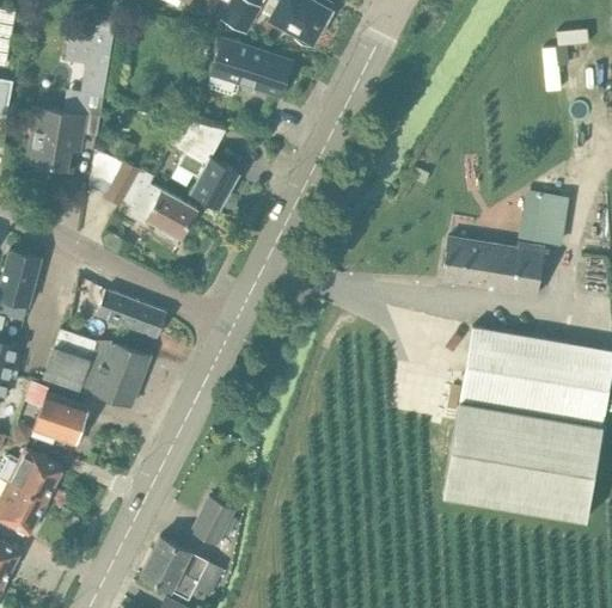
[(277,0),(280,1),(270,18),(299,34),(295,40),(308,45),(320,24),(325,24),(331,12),(328,10),(331,4),(324,0),(277,0)]
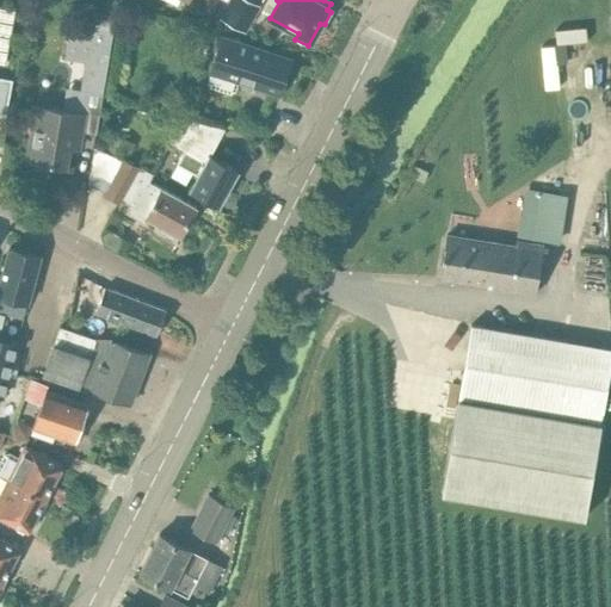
[(73,134),(81,135),(97,137),(118,4),(106,1),(104,16),(93,14),(91,30),(71,26),(65,61),(85,64),(80,93),(66,91),(62,113),(36,109),(28,162),(35,163),(34,169),(53,172),(54,167),(67,168),(73,134)]
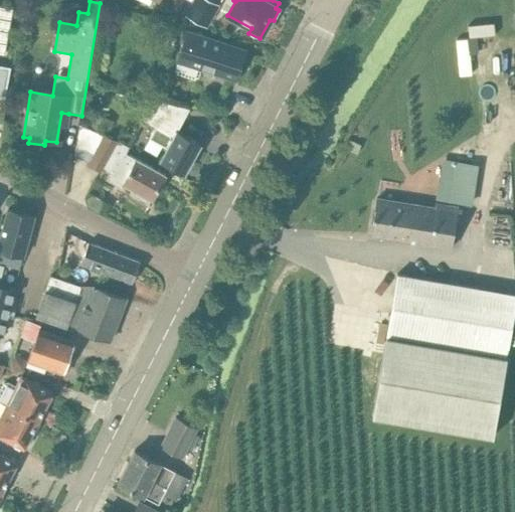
[(177,62),(178,62),(175,71),(177,76),(194,81),(197,79),(200,69),(236,81),(245,51),(186,33),(177,62)]
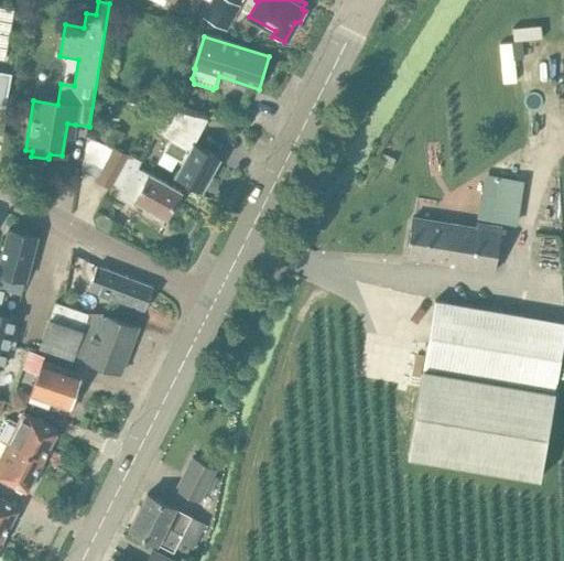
[(141,104),(139,114),(171,122),(173,111),(141,104)]
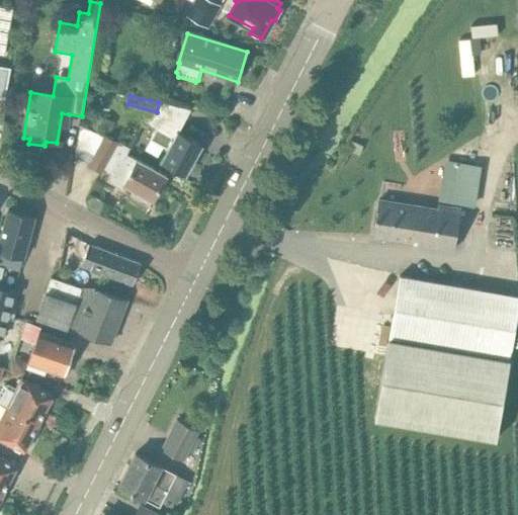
[(185,175),(202,146),(179,133),(191,111),(163,103),(150,126),(156,130),(151,140),(168,150),(161,162),(185,175)]
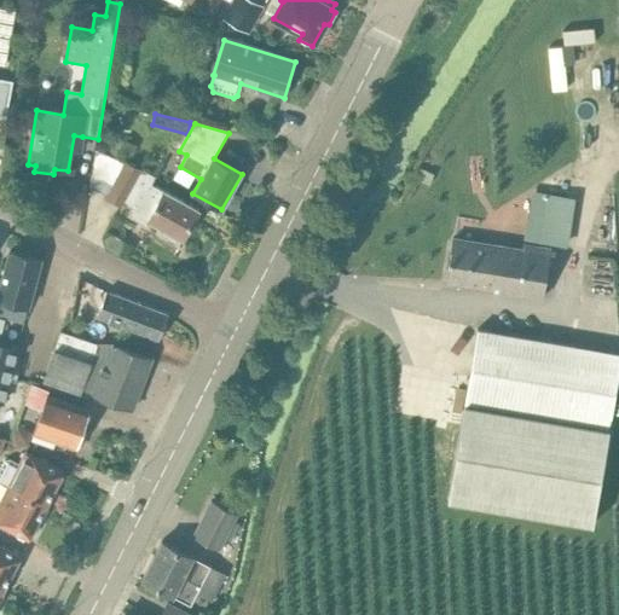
[(136,152),(115,144),(110,155),(131,163),(136,152)]
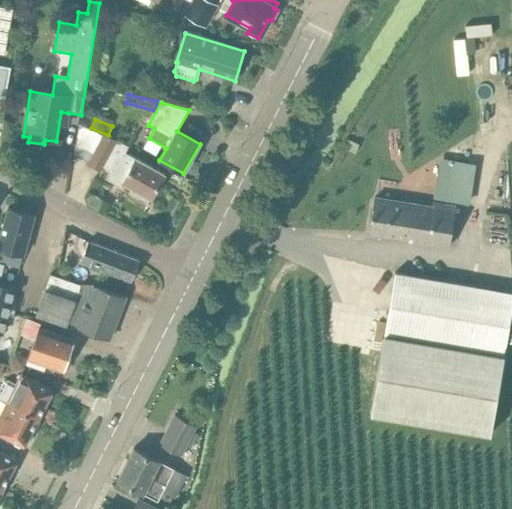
[(102,136),(94,131),(83,150),(92,155),(87,165),(100,171),(103,165),(110,169),(104,180),(120,188),(123,184),(137,191),(134,196),(147,203),(150,198),(151,199),(164,175),(125,154),(128,148),(103,135),(102,136)]
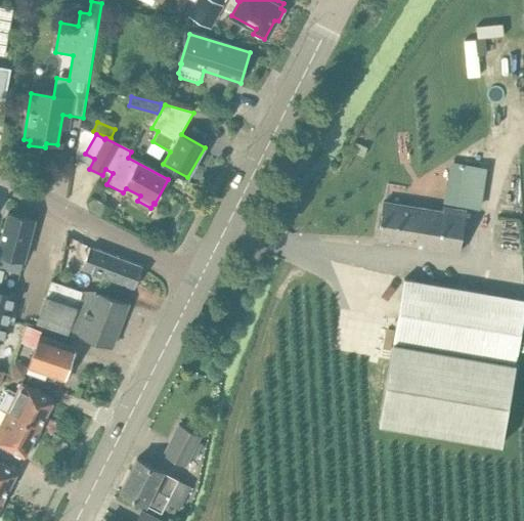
[(463,166),(455,208),(478,211),(485,170),(463,166)]
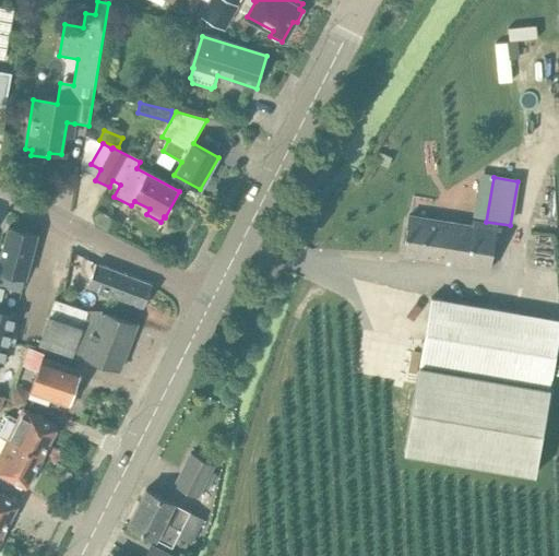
[(408,219),(402,259),(490,273),(497,229),(473,225),(472,229),(408,219)]
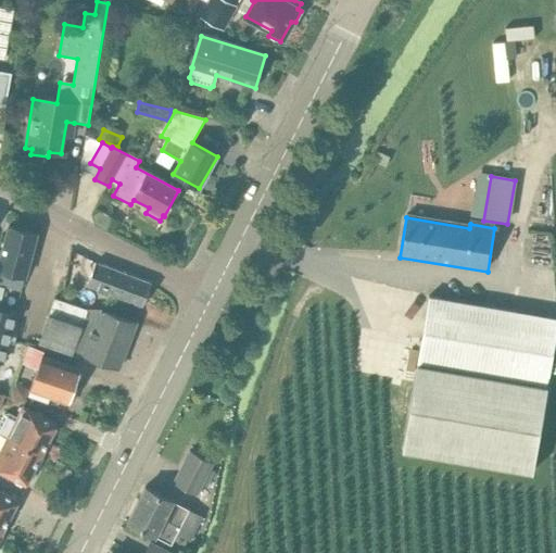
[(9,228),(0,259),(0,286),(21,291),(24,278),(25,278),(36,236),(9,228)]
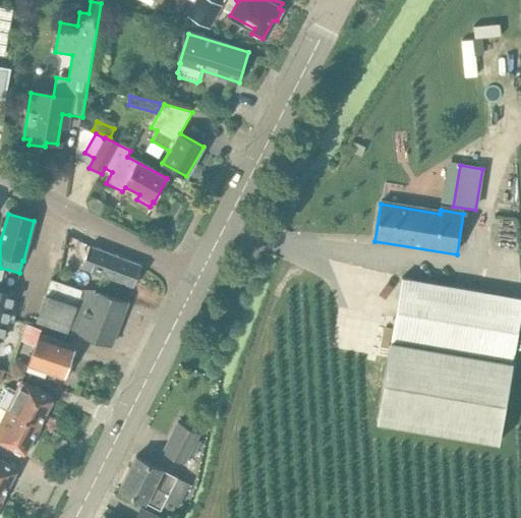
[(141,266),(90,247),(81,268),(133,288),(141,266)]
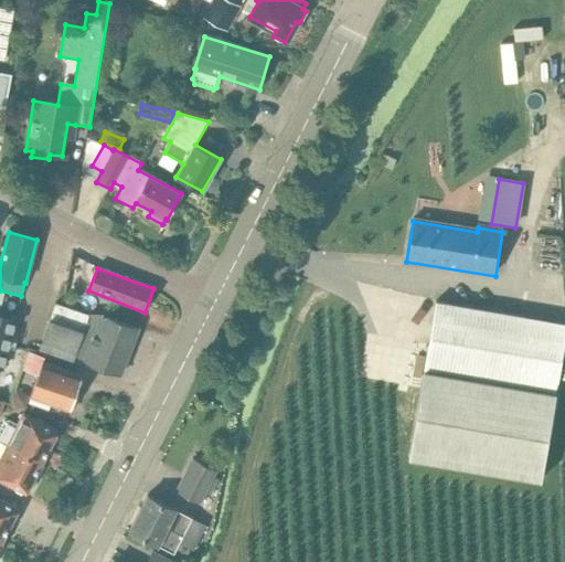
[(0,303),(2,294),(0,292),(0,368),(1,369),(16,318),(0,314),(0,303)]
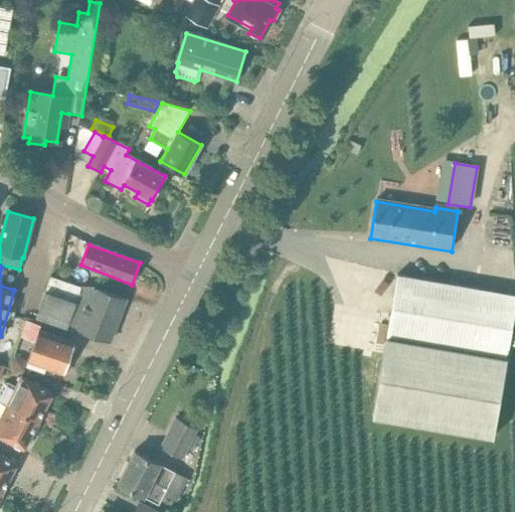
[(514,295),(397,275),(372,417),(493,438),(514,308),(514,295)]
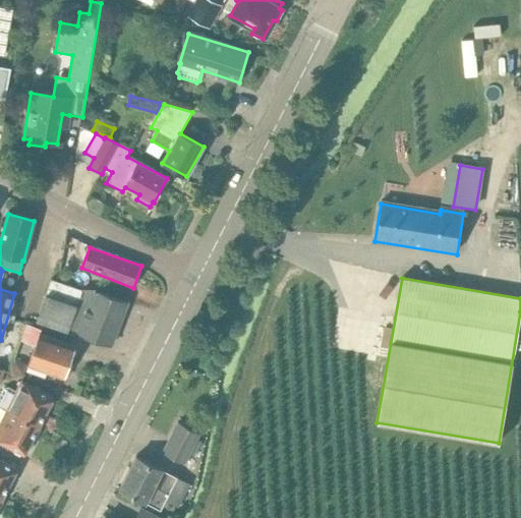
[(51,282),(46,296),(78,306),(83,292),(51,282)]
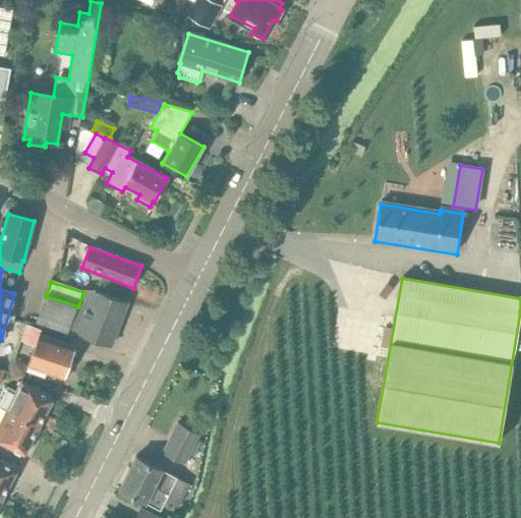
[(78,306),(69,331),(112,347),(128,304),(93,291),(84,291),(83,292),(78,306)]
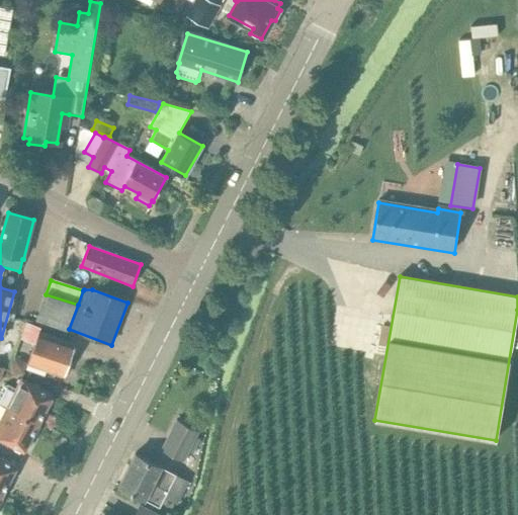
[(26,325),(21,341),(20,341),(34,346),(27,364),(64,376),(74,346),(40,334),(41,330),(26,325)]
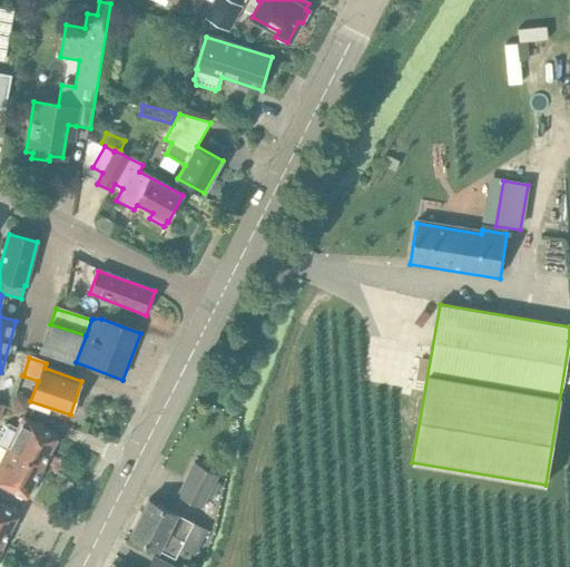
[(0,447),(9,451),(43,468),(59,437),(23,419),(18,430),(9,424),(3,426),(0,432),(0,447)]
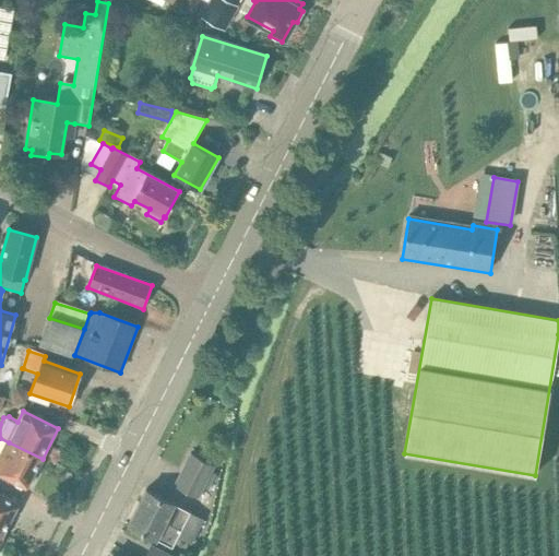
[(9,442),(0,438),(0,476),(27,491),(43,459),(9,442)]
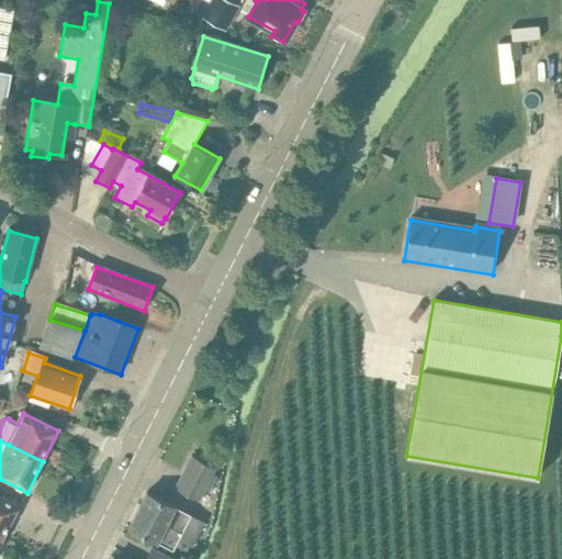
[(191,456),(173,489),(199,503),(216,469),(191,456)]
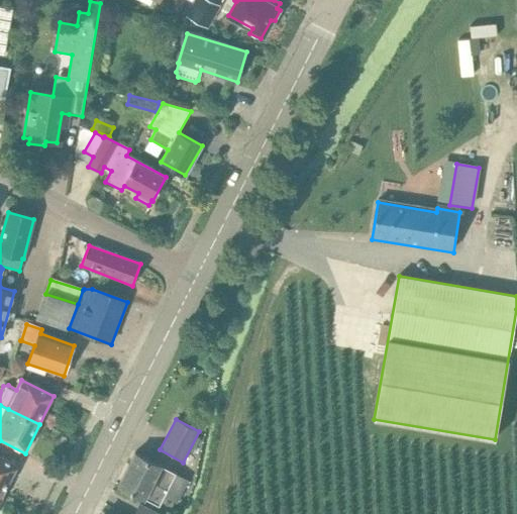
[(177,502),(188,481),(135,453),(117,486),(160,507),(164,498),(176,505),(177,502)]
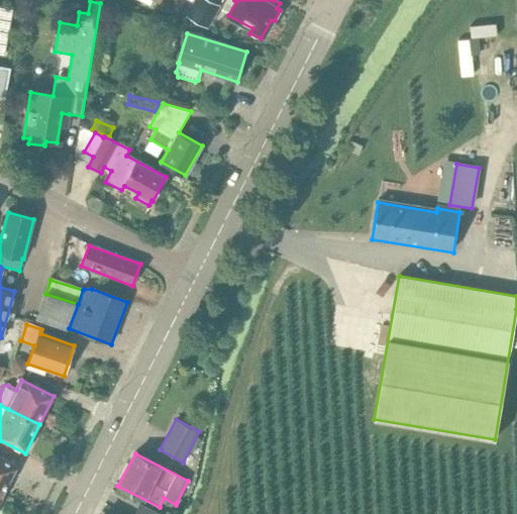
[(0,493),(4,495),(18,468),(0,458),(0,493)]
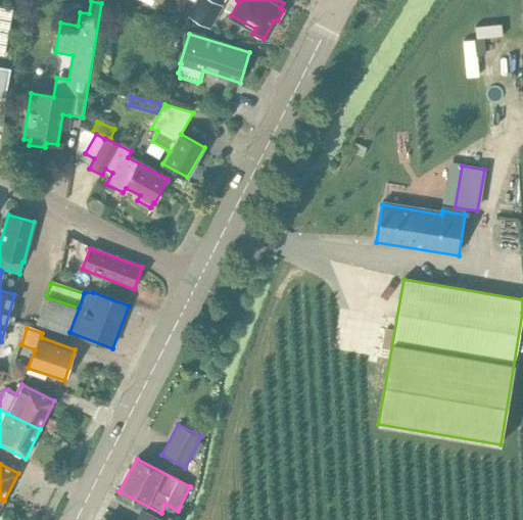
[(157,519),(140,511),(135,519),(157,519)]
